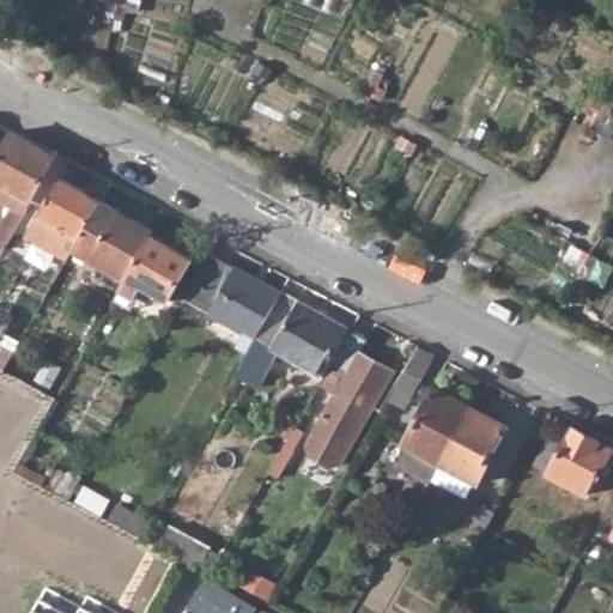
[(612,103),(592,92),(583,109),(590,113),(586,122),(612,135),(612,117),(612,114),(612,103)]
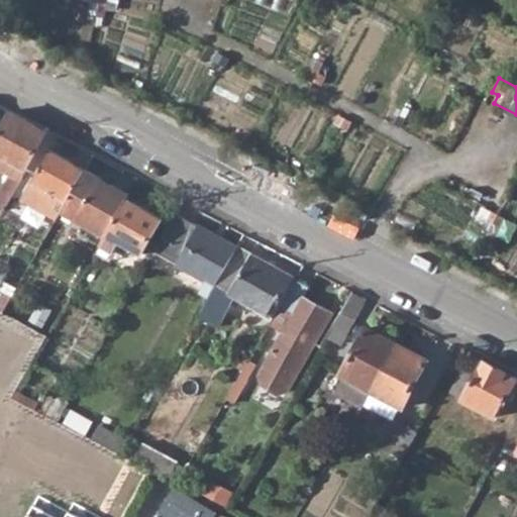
[(0,188),(0,209),(2,210),(22,174),(20,173),(43,131),(8,113),(0,126),(0,171),(7,175),(0,188)]
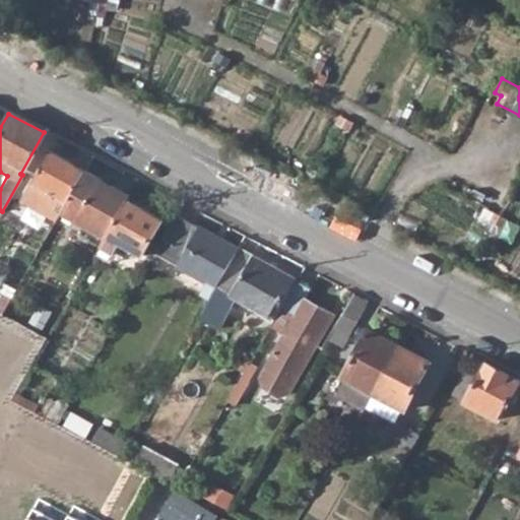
[(33,181),(66,200),(83,170),(87,164),(74,156),(71,163),(51,150),(33,181)]
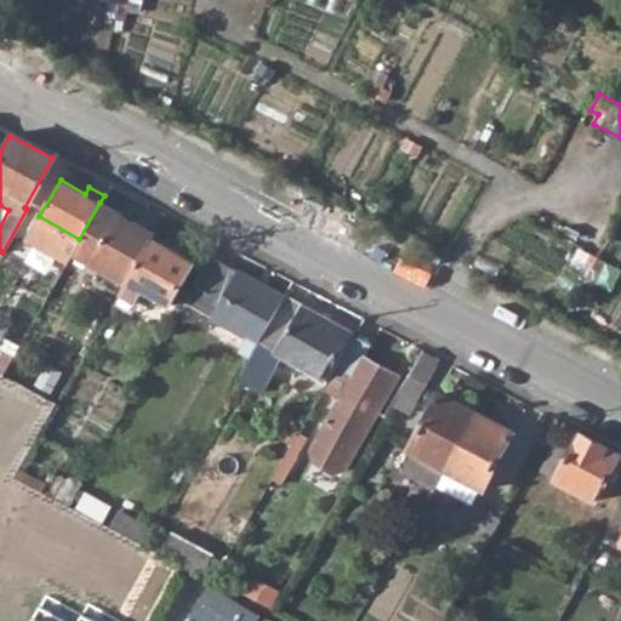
[(70,252),(123,283),(148,239),(152,232),(100,203),(79,239),(70,252)]
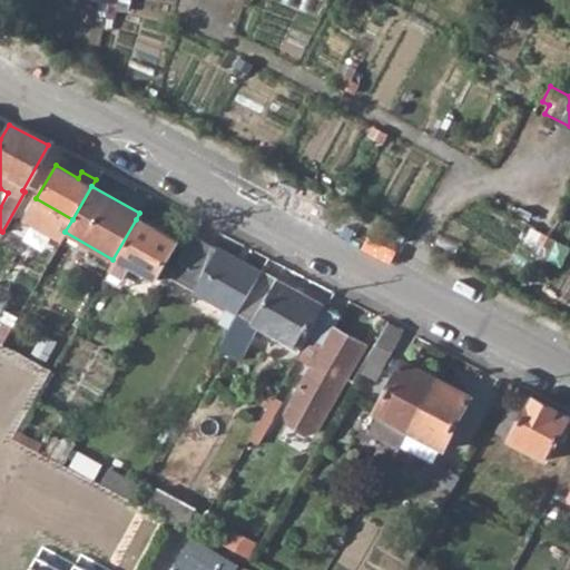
[(72,219),(36,198),(25,217),(62,238),(65,232),(72,219)]
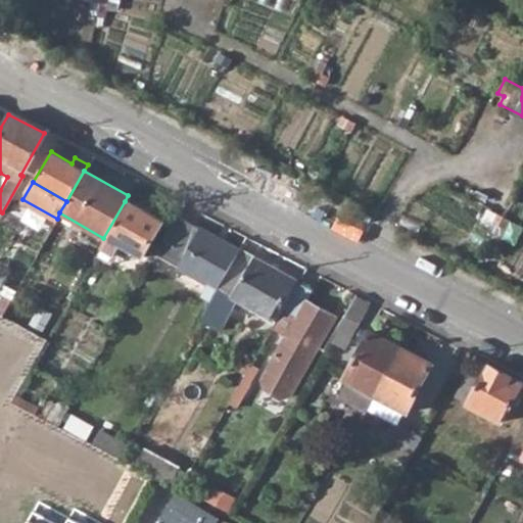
[(116,246),(140,259),(160,223),(125,201),(103,238),(97,248),(110,256),(116,246)]
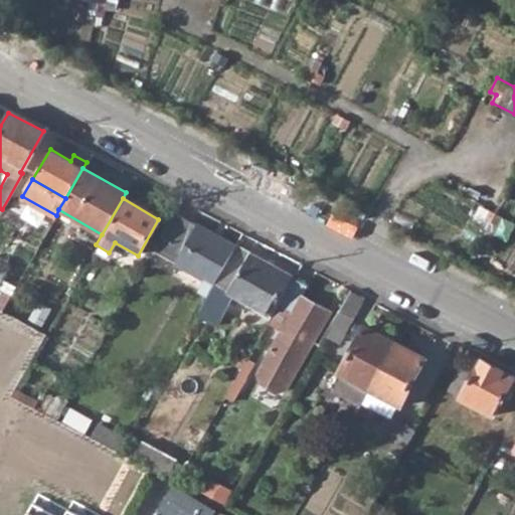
[(196,293),(205,298),(213,286),(234,248),(173,212),(151,250),(203,281),(196,293)]
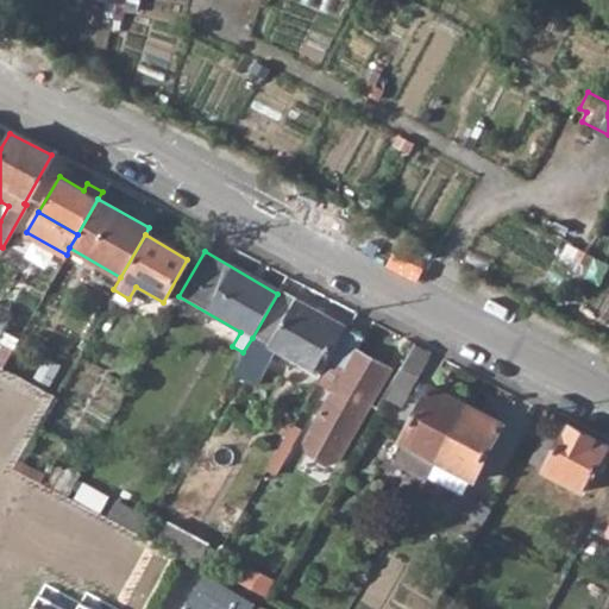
[(252,338),(309,371),(338,325),(280,292),(277,294),(252,338)]
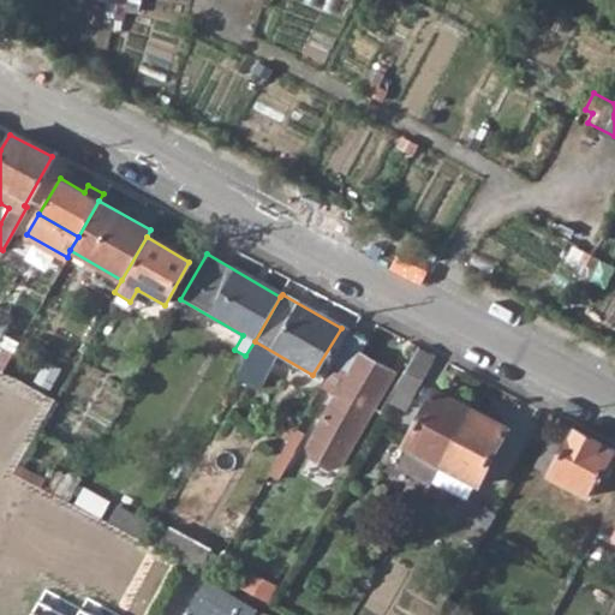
[(304,454),(323,466),(336,461),(365,411),(369,412),(393,372),(359,353),(365,342),(347,333),(317,383),(324,387),(338,366),(344,370),(303,440),(304,454)]
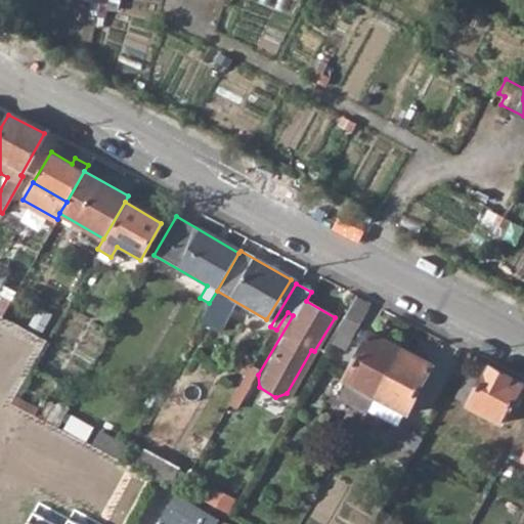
[(330,341),(342,348),(366,305),(355,298),(330,341)]
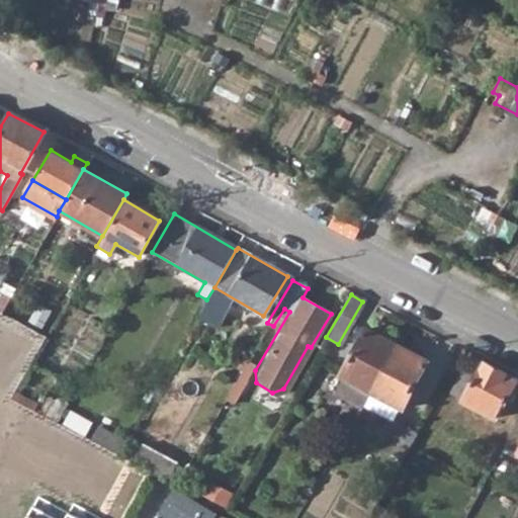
[(343,371),(371,387),(371,386),(395,345),(367,330),(343,371)]
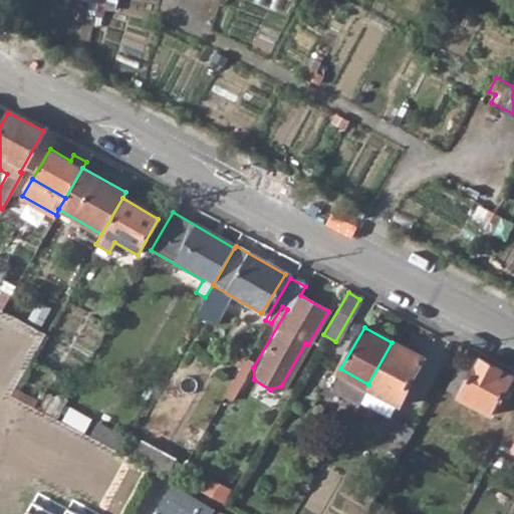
[(422,358),(392,342),(368,383),(368,384),(398,400),(422,358)]
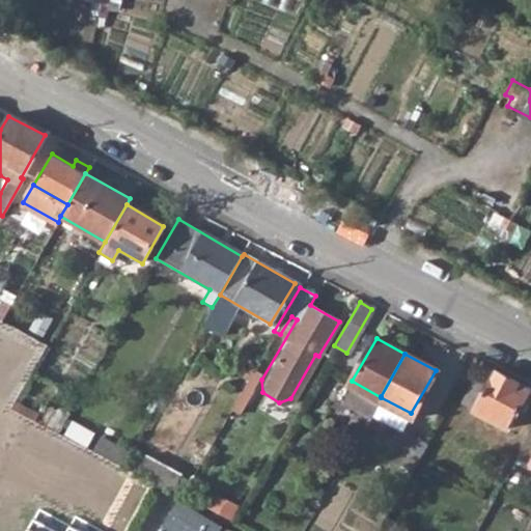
[(228,408),(234,411),(258,371),(252,367),(228,408)]
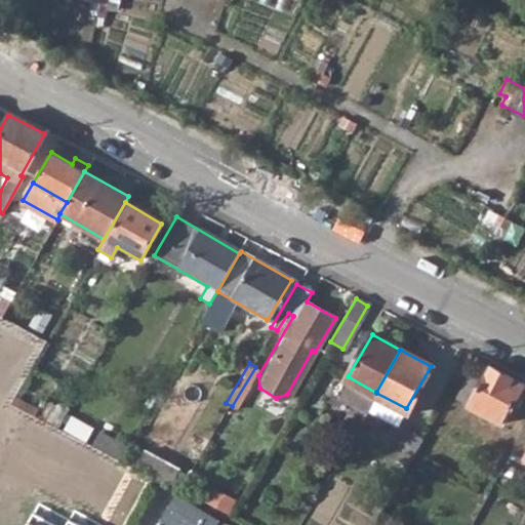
[(455,399),(501,423),(522,387),(488,369),(481,381),(470,374),(455,399)]
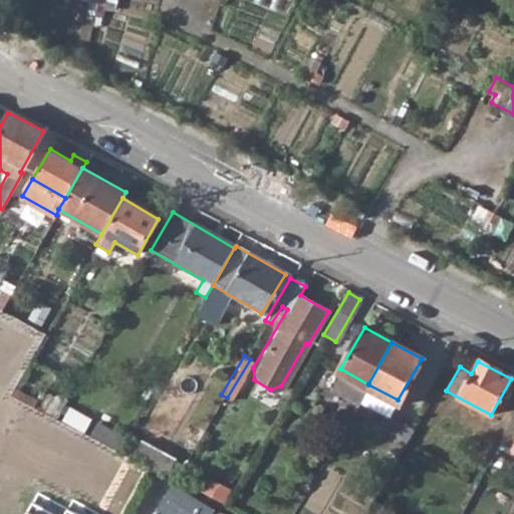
[(498,445),(510,451),(513,443),(513,418),(498,445)]
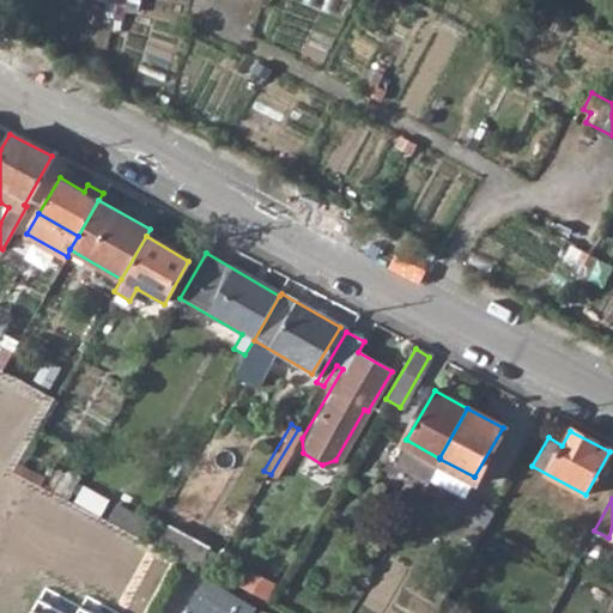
[(103,519),(137,536),(146,520),(114,502),(103,519)]
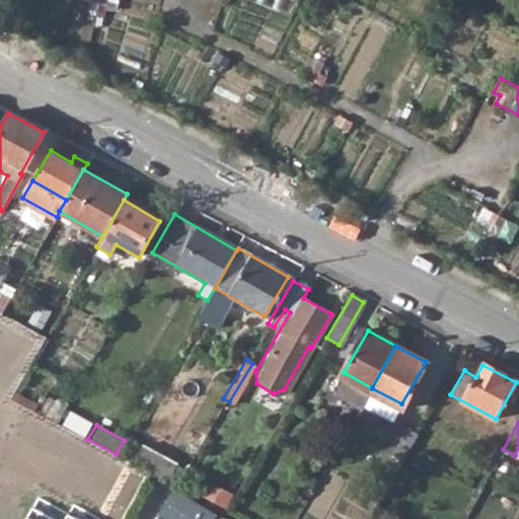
[(139,462),(170,472),(175,458),(144,447),(139,462)]
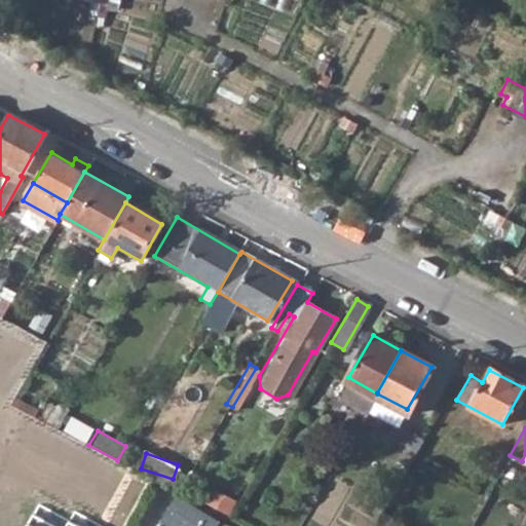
[(222,515),(168,485),(146,525),(215,525),(218,522),(222,515)]
